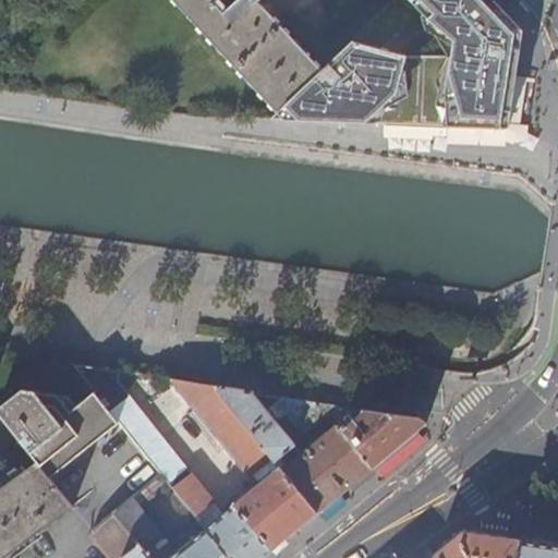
[(172,0),(277,113),(283,107),(323,71),(259,2),(262,0),(240,0),(226,14),(211,0),(172,0)]
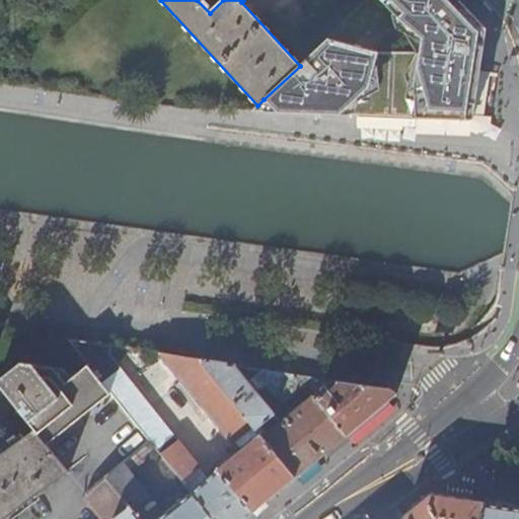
[(264,99),(277,114),(473,124),(487,31),(457,0),(381,0),(422,40),(420,55),(379,53),(329,38),(300,66),(264,99)]
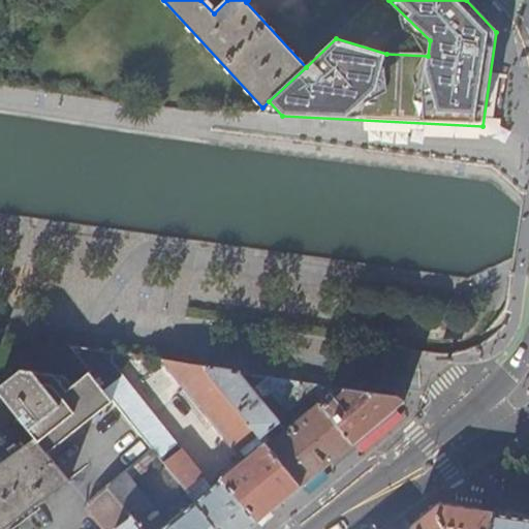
[(109,354),(70,348),(93,377),(114,403),(154,453),(185,492),(203,477),(204,477),(109,354)]
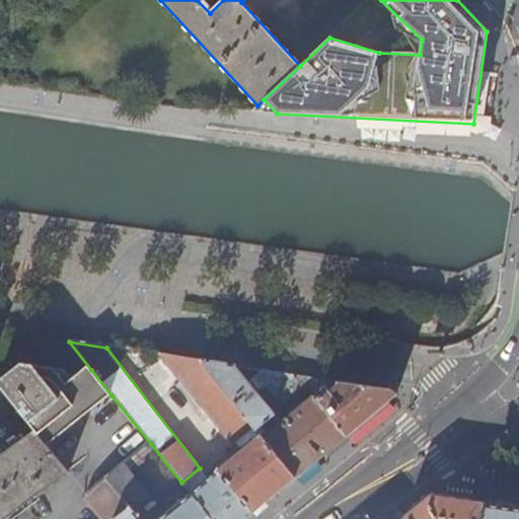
[(232,446),(253,428),(201,362),(159,355),(232,446)]
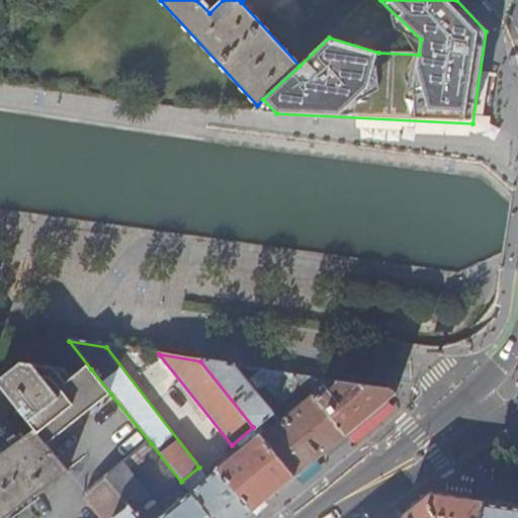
[(377,411),(397,396),(390,391),(322,380),(321,387),(332,390),(319,401),(316,397),(281,424),(255,393),(260,389),(261,391),(266,386),(282,406),(314,381),(315,378),(261,370),(261,373),(248,384),(236,370),(236,366),(200,361),(253,427),(260,436),(294,479),(322,456),(377,411)]
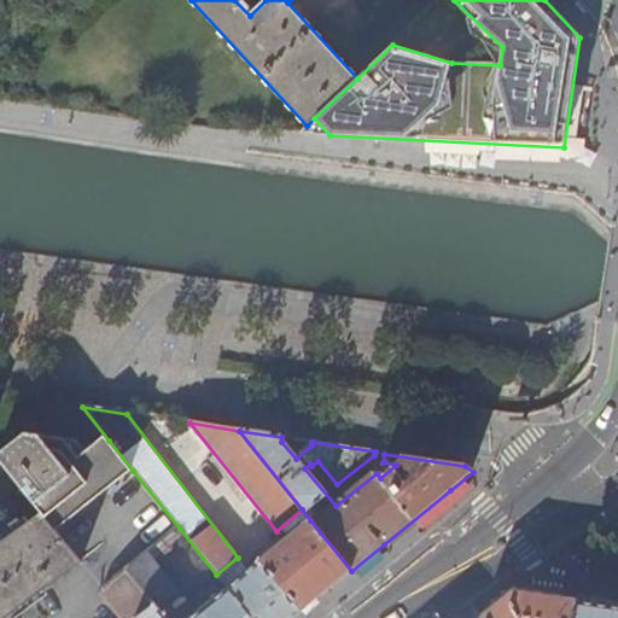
[(0,459),(42,514),(57,531),(133,471),(109,441),(88,458),(77,444),(28,436),(0,458),(0,459)]
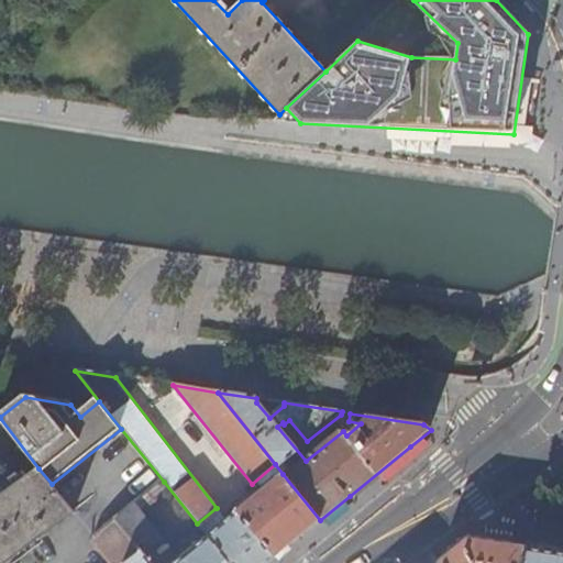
[(260,494),(283,474),(275,464),(252,484),(256,489),(260,494)]
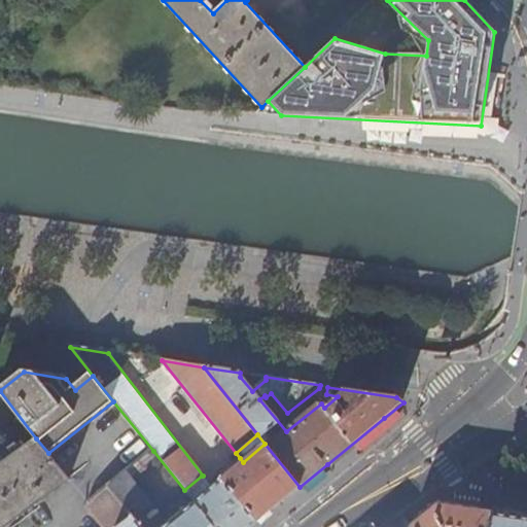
[(0,464),(0,526),(6,526),(70,481),(48,453),(36,438),(0,464)]
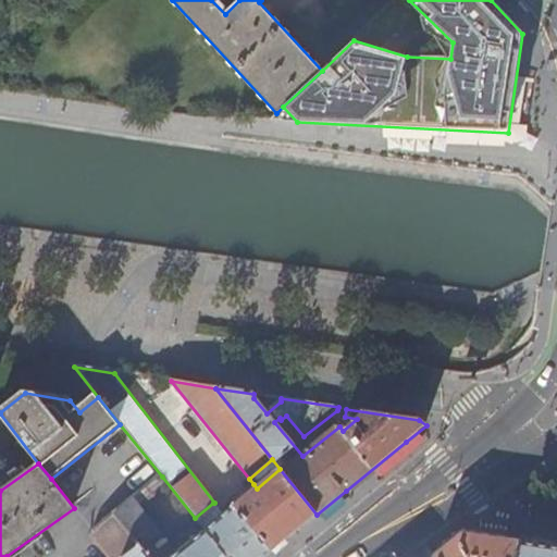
[(265,556),(279,547),(317,515),(280,469),(257,489),(254,484),(250,487),(254,492),(223,516),(217,507),(198,521),(206,530),(226,556),(265,556)]
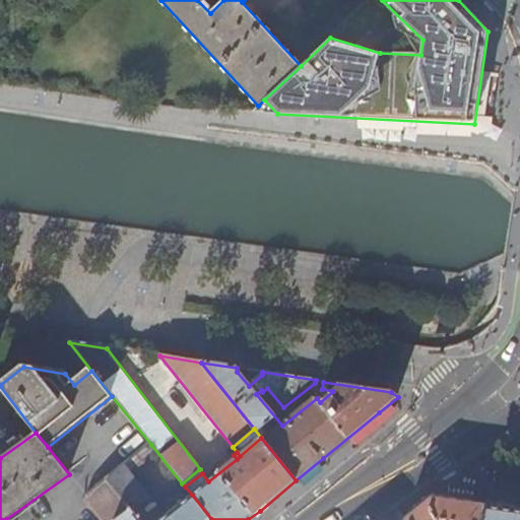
[(166,517),(192,495),(185,486),(182,483),(151,445),(124,468),(166,517)]
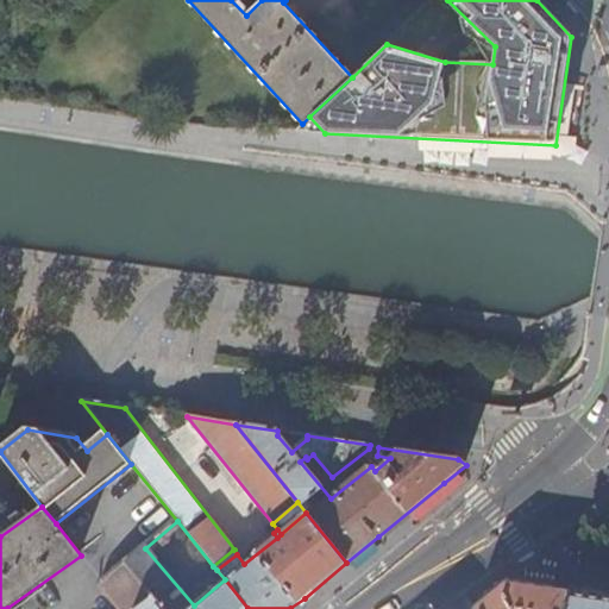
[(248,608),(225,579),(194,606),(145,548),(127,564),(154,596),(152,597),(162,608),(248,608)]
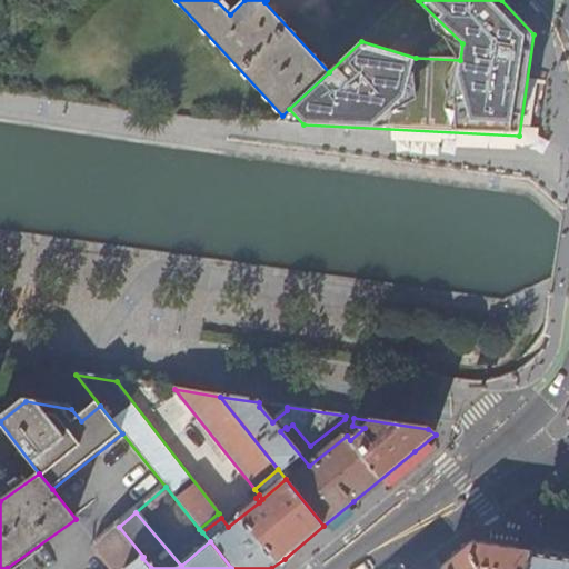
[(199,529),(202,532),(221,518),(218,513),(199,529)]
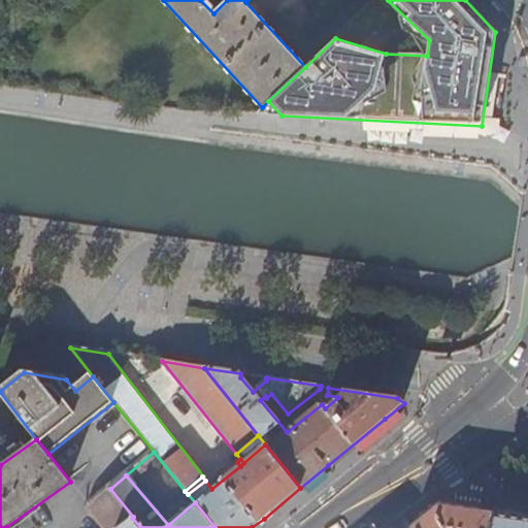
[(118,527),(132,518),(133,517),(110,489),(90,505),(107,527),(118,527)]
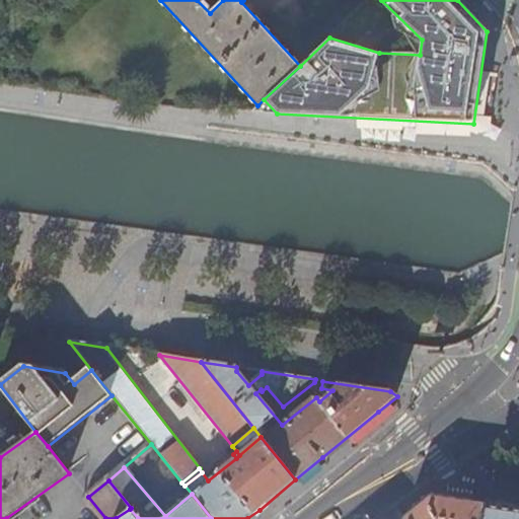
[(447,490),(446,498),(474,502),(475,494),(447,490)]
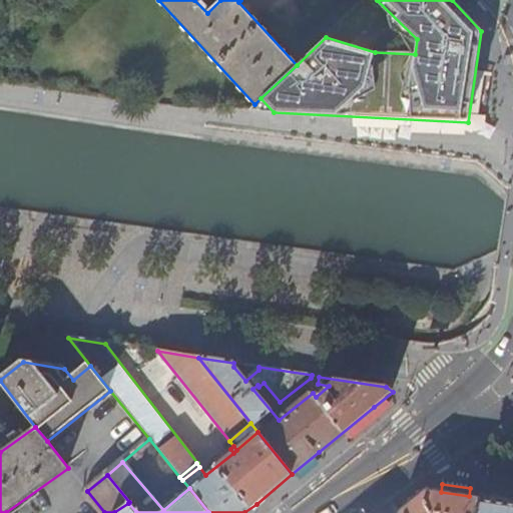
[(469,496),(441,492),(427,490),(417,498),(400,512),(401,512),(474,512),(479,498),(469,496)]
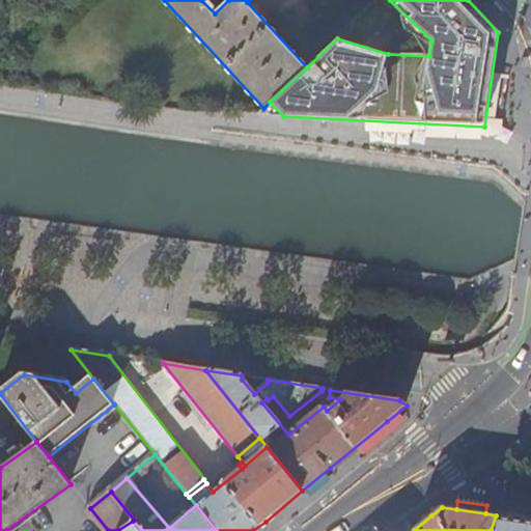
[(530,530),(530,521),(496,515),(491,530),(530,530)]
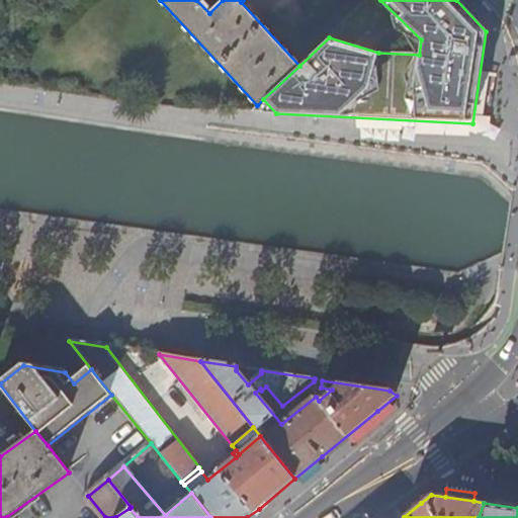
[(138,517),(130,508),(115,517),(138,517)]
